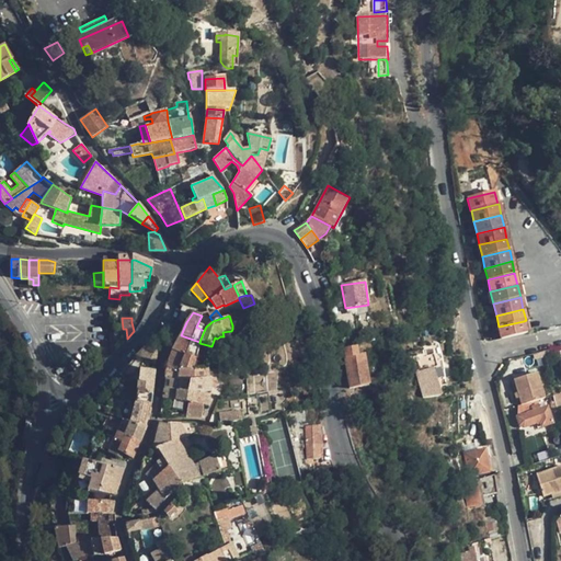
[(527,333),(524,321),(499,327),(501,340),(527,333)]
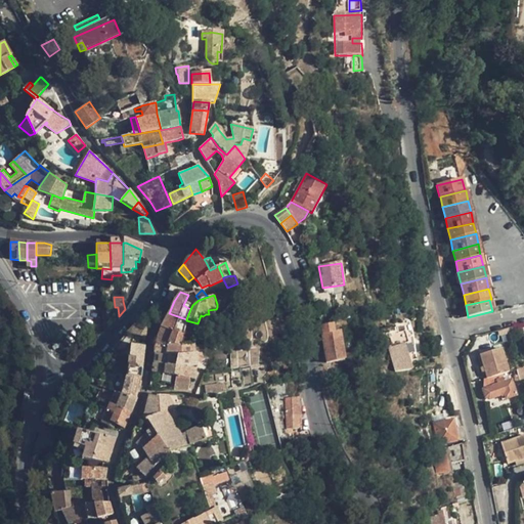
[(169,313),(161,329),(182,336),(186,320),(186,319),(169,313)]
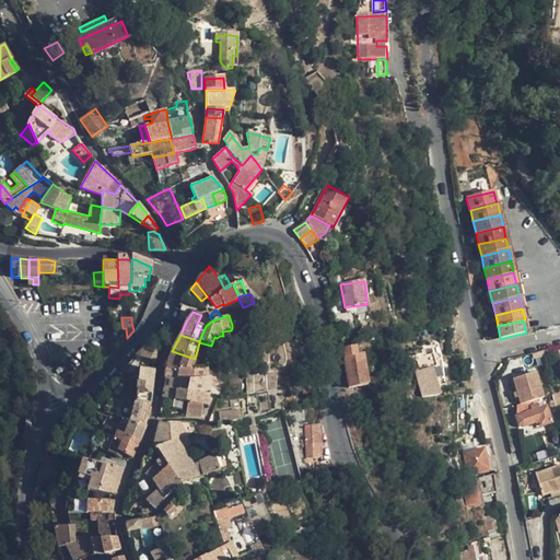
[(335,349),(349,345),(347,335),(333,338),(335,349)]
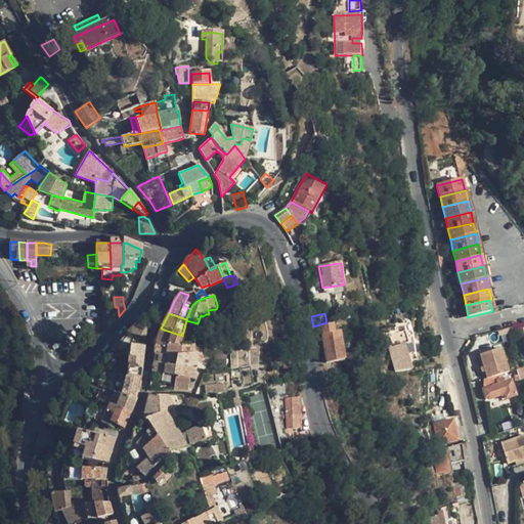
[(237,318),(229,320),(229,329),(239,328),(237,318)]
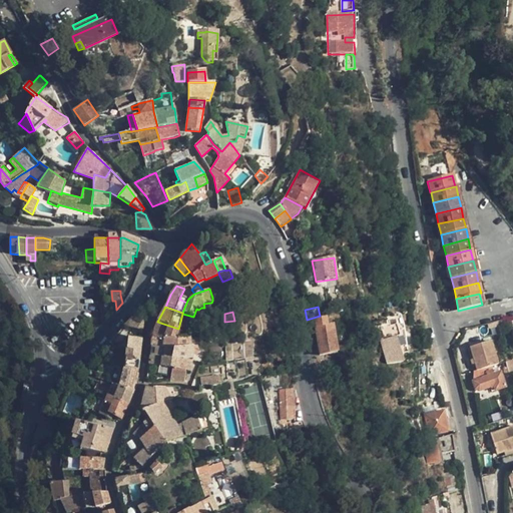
[(142,331),(144,321),(130,318),(122,326),(142,331)]
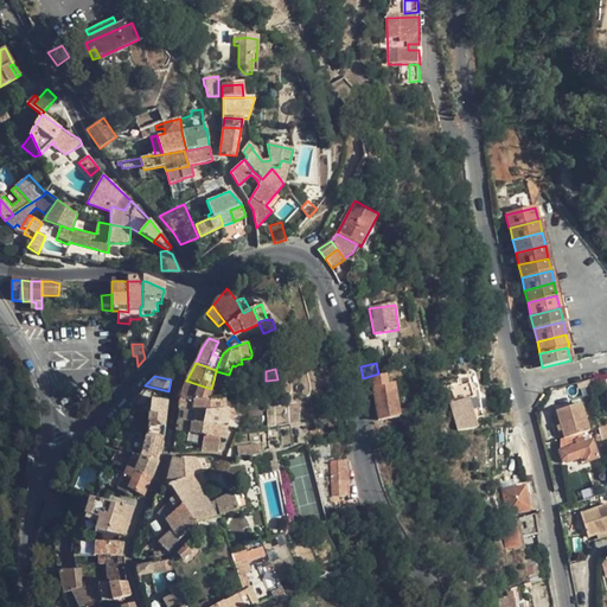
[(387,385),(385,377),(372,379),(372,387),(387,385)]
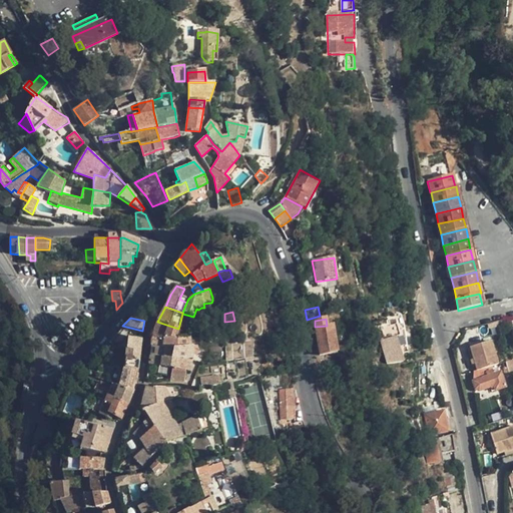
[(151,337),(162,341),(164,336),(177,338),(178,329),(157,322),(151,337)]
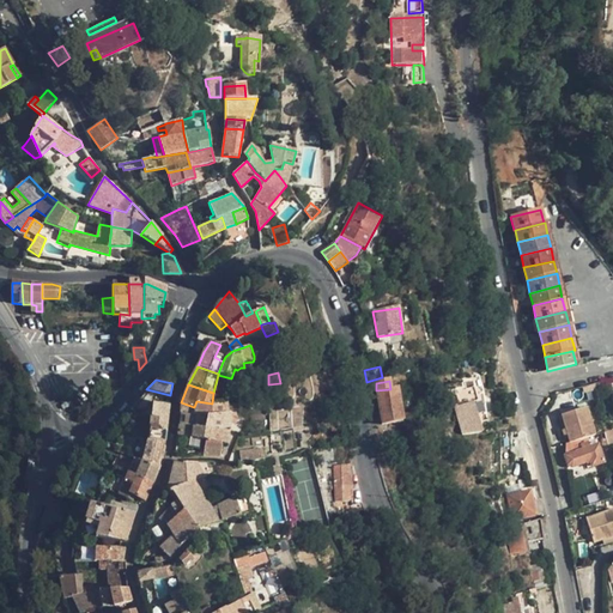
[(404,422),(398,389),(376,392),(382,425),(404,422)]
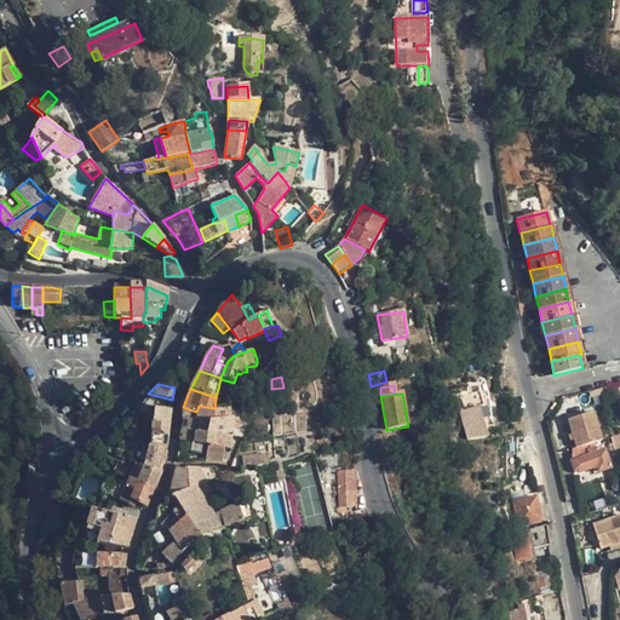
[(481,395),(465,399),(469,409),(477,438),(487,436),(482,424),(483,424),(478,407),(483,406),(481,395)]
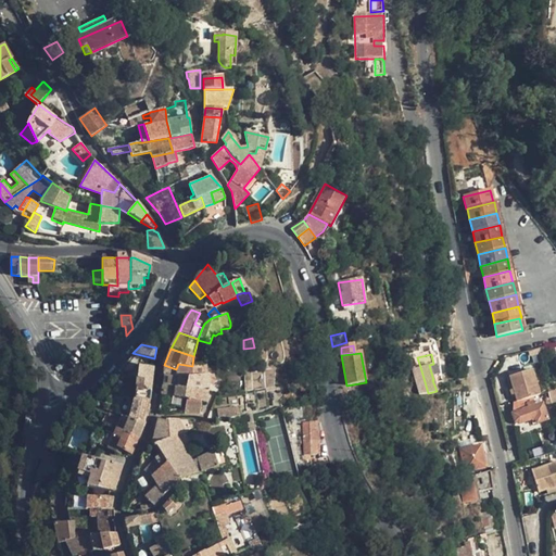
[(205,366),(192,366),(178,364),(176,369),(175,377),(188,378),(207,376),(206,367),(205,366)]
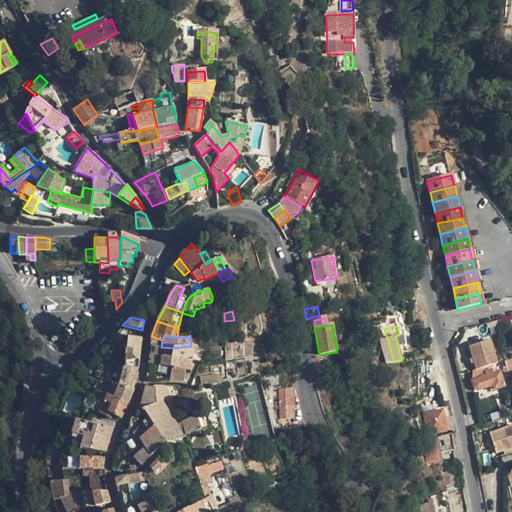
[(151,346),(161,347),(162,340),(151,336),(151,346)]
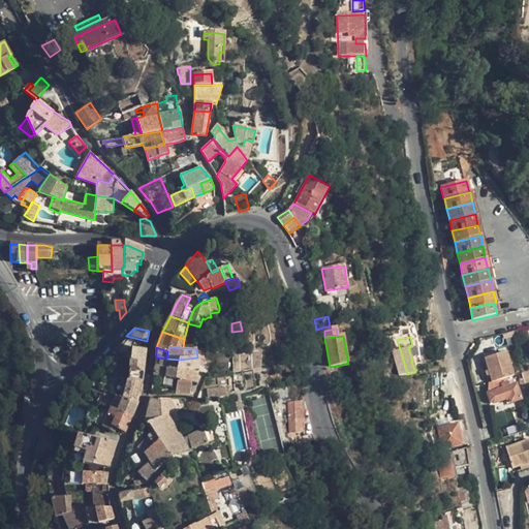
[(205,350),(205,348),(196,349),(197,358),(203,358),(205,350)]
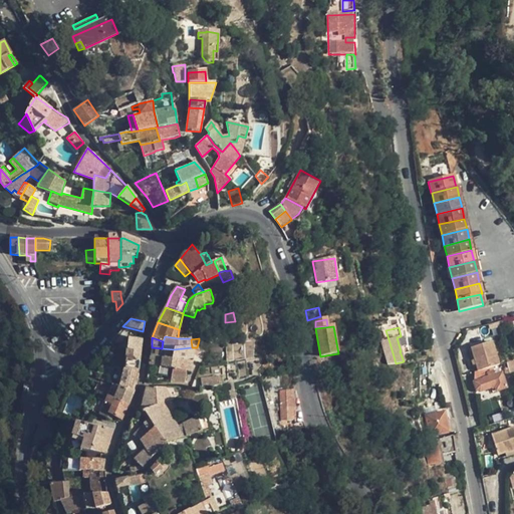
[(127,339),(124,368),(139,370),(142,340),(127,339)]
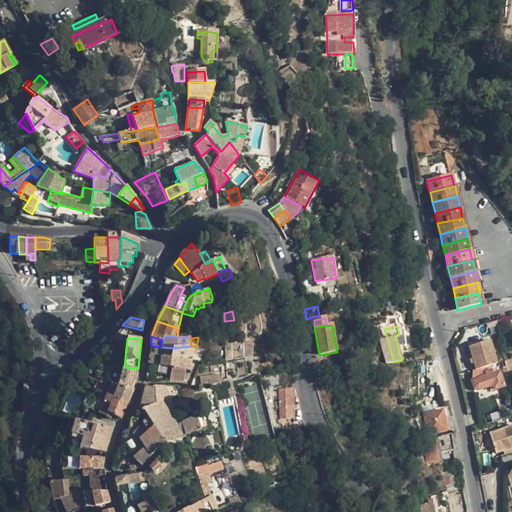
[(387,363),(394,362),(387,338),(381,340),(384,354),(385,353),(387,363)]
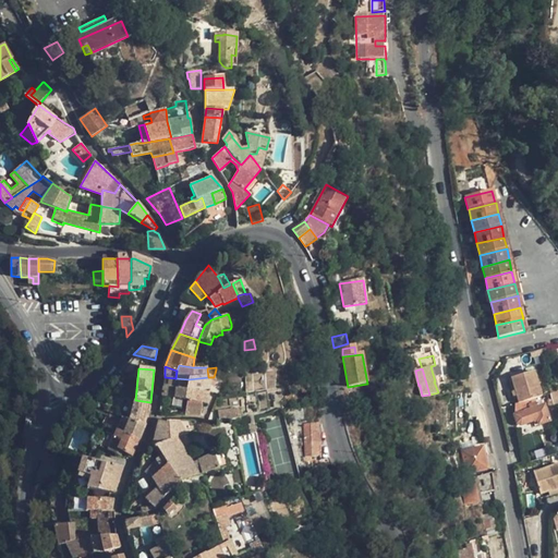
[(528,401),(534,399),(540,398),(533,372),(510,377),(517,403),(528,401)]
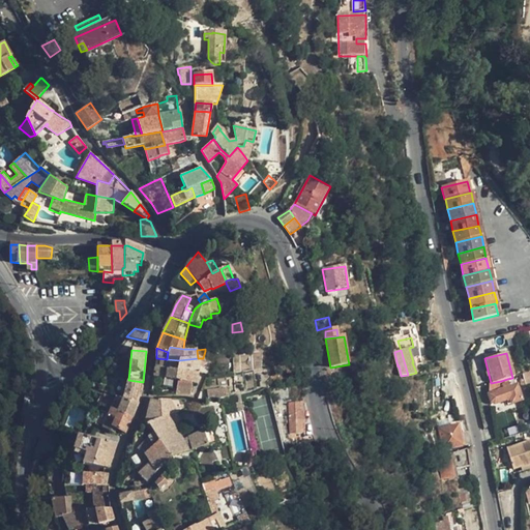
[(155,367),(177,371),(179,360),(167,359),(156,358),(155,367)]
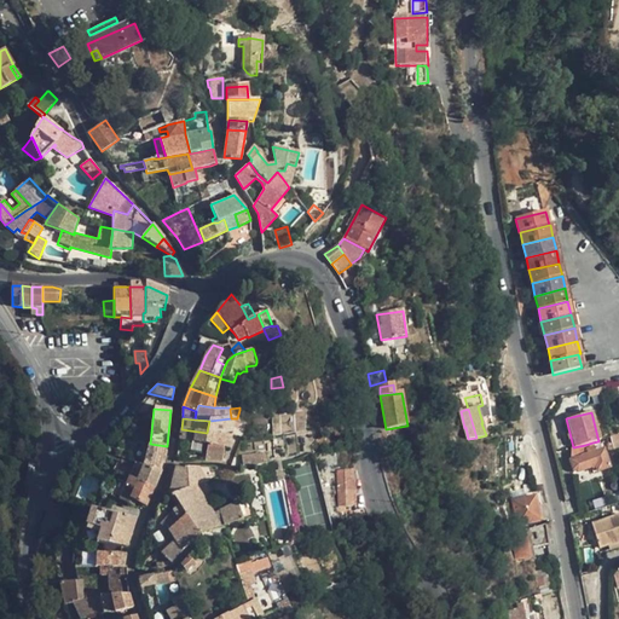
[(231,418),(209,421),(207,433),(210,433),(231,434),(231,427),(231,418)]
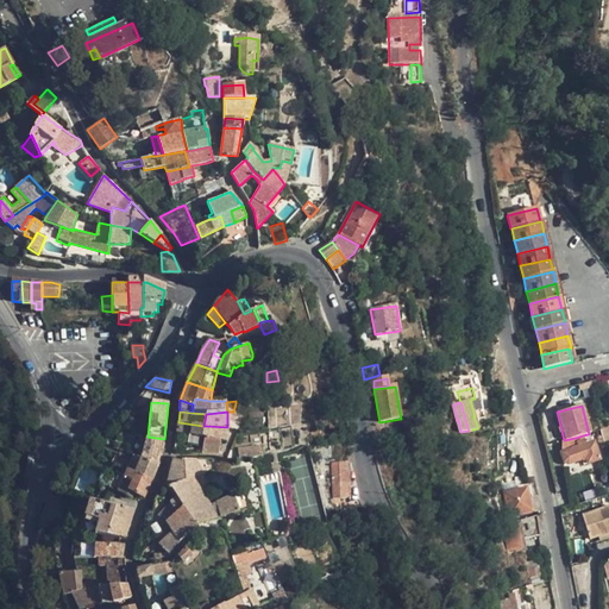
[(192,435),(205,438),(207,426),(203,426),(179,422),(177,433),(192,435)]
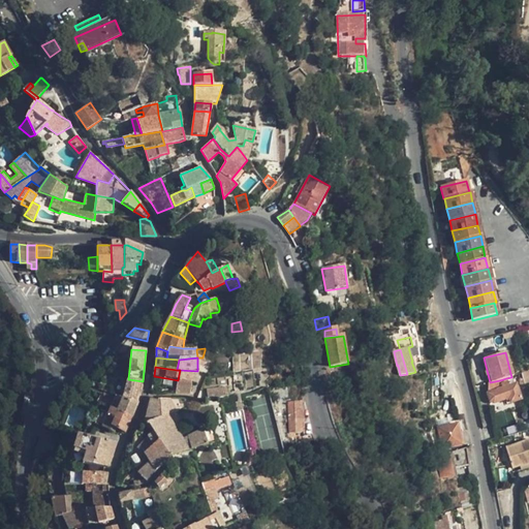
[(196,383),(197,371),(180,370),(178,380),(176,394),(190,395),(191,382),(196,383)]
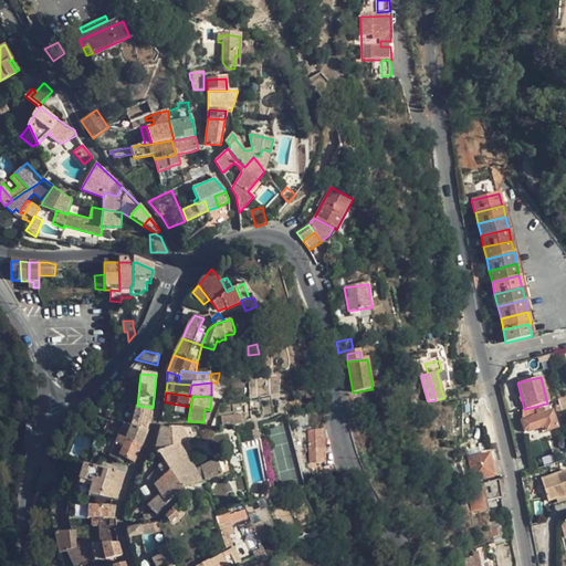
[(148,426),(153,408),(137,406),(132,427),(147,431),(148,426)]
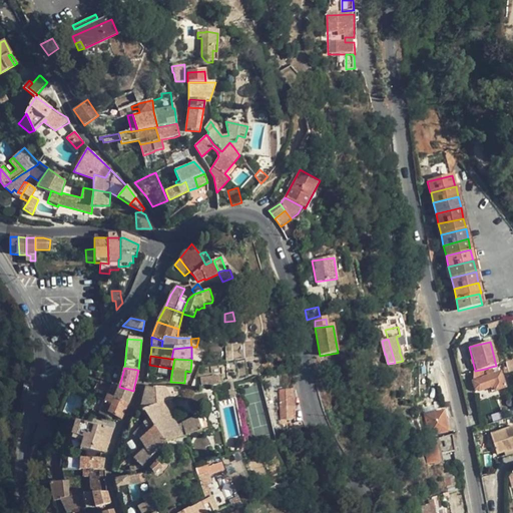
[(473,372),(473,381),(487,377),(486,373),(485,369),(475,371),(473,372)]
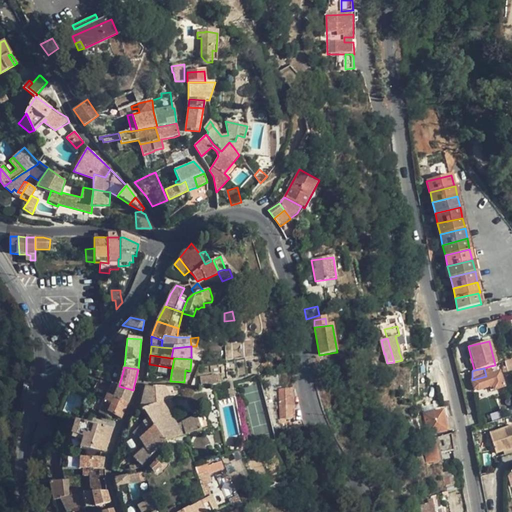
[(491,370),(485,372),(486,376),(472,380),(472,381),(475,389),(478,390),(492,386),(493,390),(504,387),(499,372),(492,374),(491,370)]
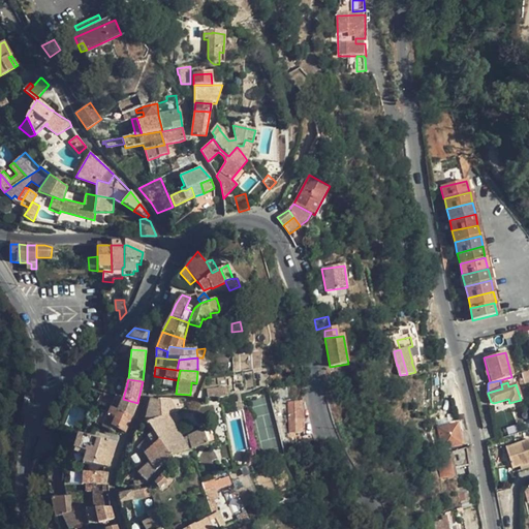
[(207,391),(208,399),(228,397),(227,387),(207,391)]
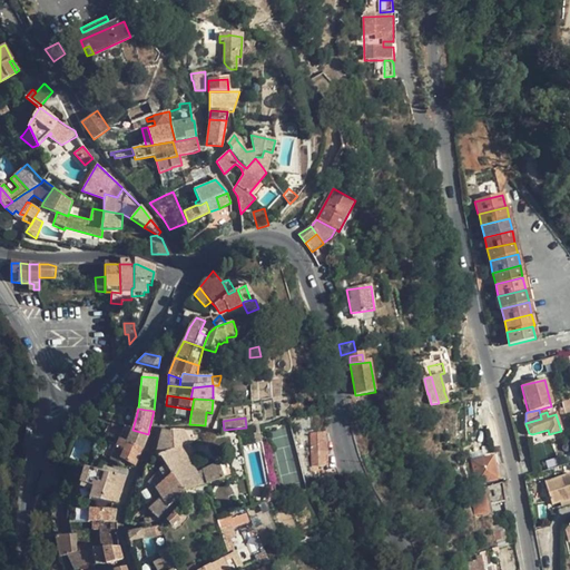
[(109,424),(102,438),(110,439),(116,426),(109,424)]
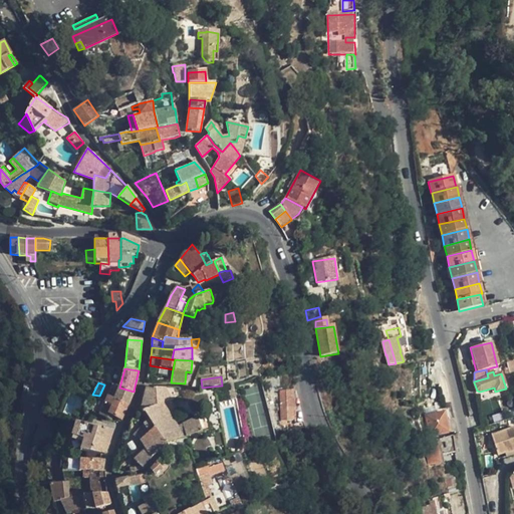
[(219,393),(218,387),(214,387),(217,403),(223,402),(221,393),(219,393)]
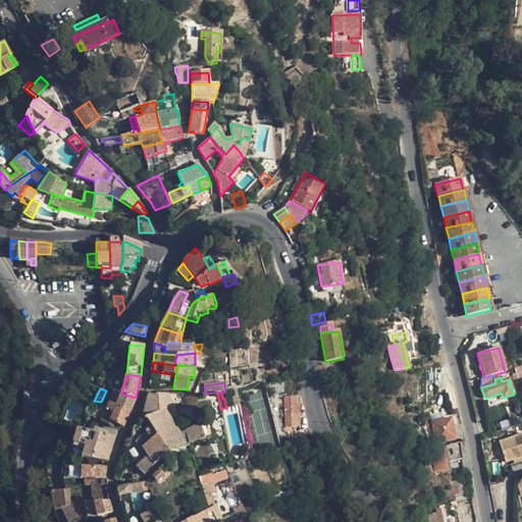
[(136,398),(121,394),(115,406),(129,412),(136,398)]
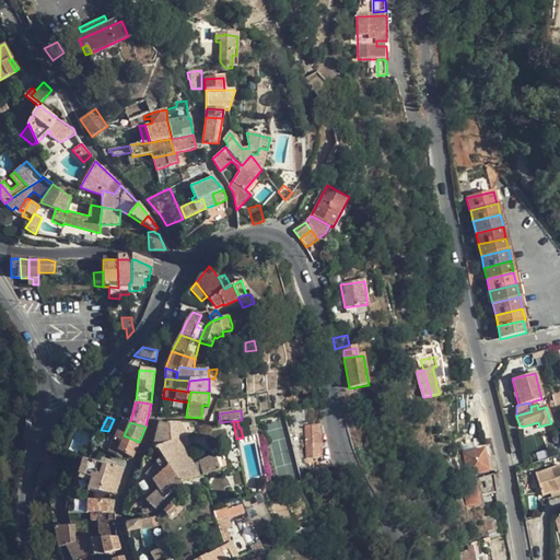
[(152,448),(149,450),(151,454),(152,453),(158,451),(161,456),(179,482),(219,470),(216,457),(214,454),(202,461),(194,465),(177,440),(175,423),(158,423),(152,448)]
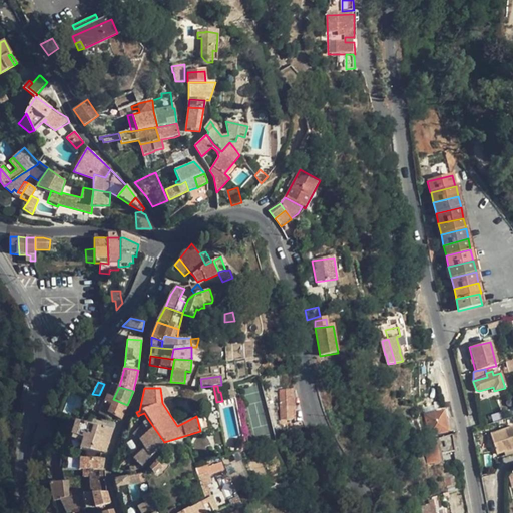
[(181,397),(178,388),(160,388),(162,403),(177,426),(185,422),(172,400),(181,397)]
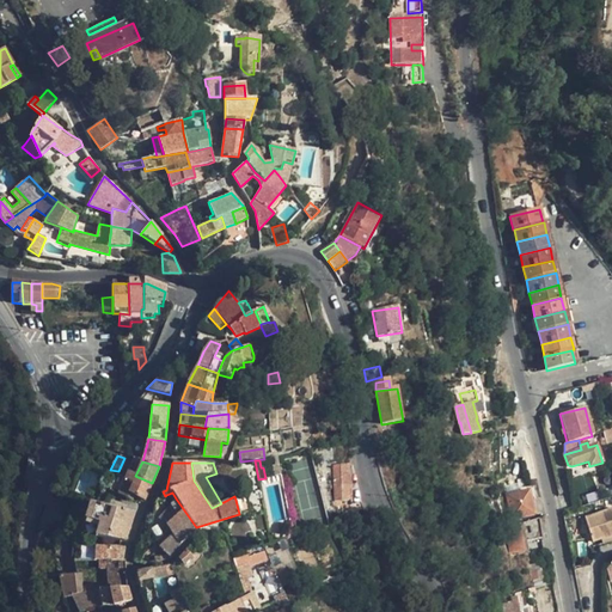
[(350,465),(334,465),(335,501),(352,500),(350,465)]
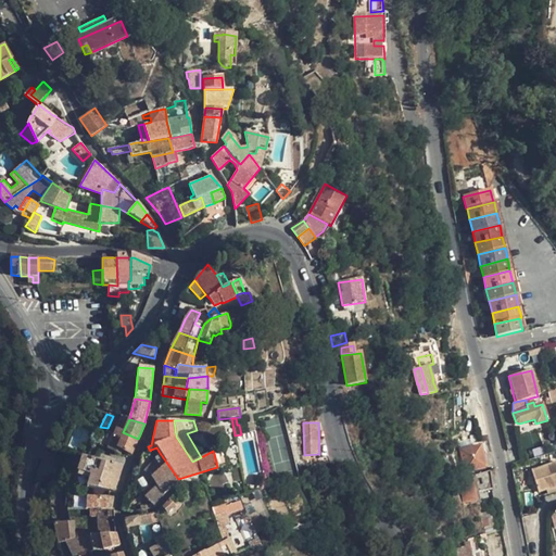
[(130,455),(138,439),(123,432),(115,429),(113,434),(108,450),(116,453),(118,450),(122,452),(130,455)]
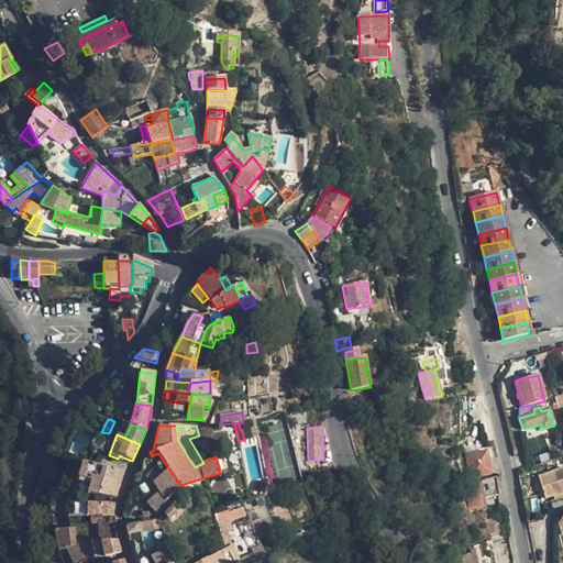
[(101,451),(109,455),(114,440),(107,437),(101,451)]
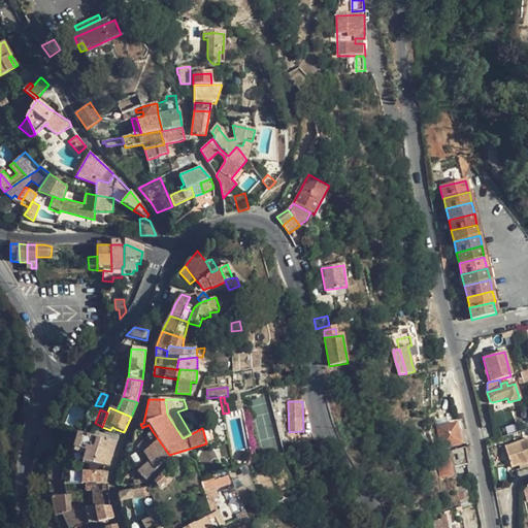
[(437,427),(441,449),(468,443),(466,431),(459,432),(457,423),(437,427)]
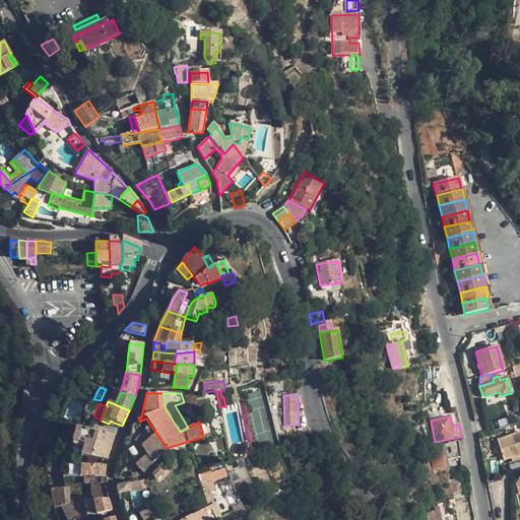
[(209,421),(200,425),(203,437),(213,435),(209,421)]
